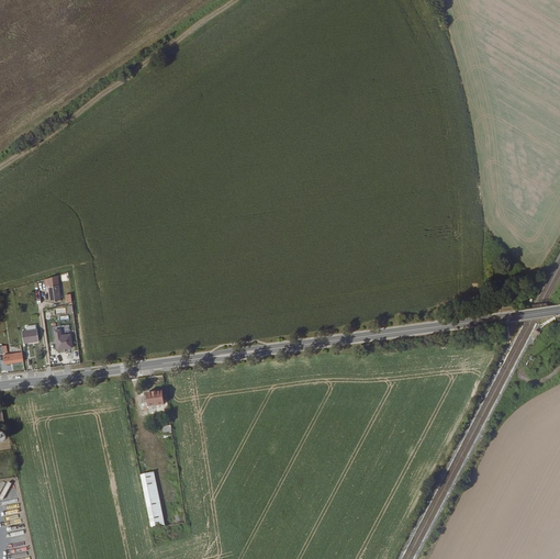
[(46,284),(47,295),(47,300),(58,299),(57,292),(56,283),(46,284)]
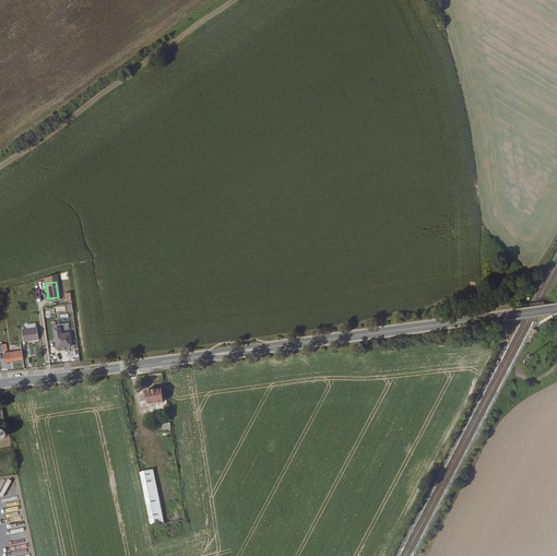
[(36,335),(35,323),(21,326),(22,338),(36,335)]
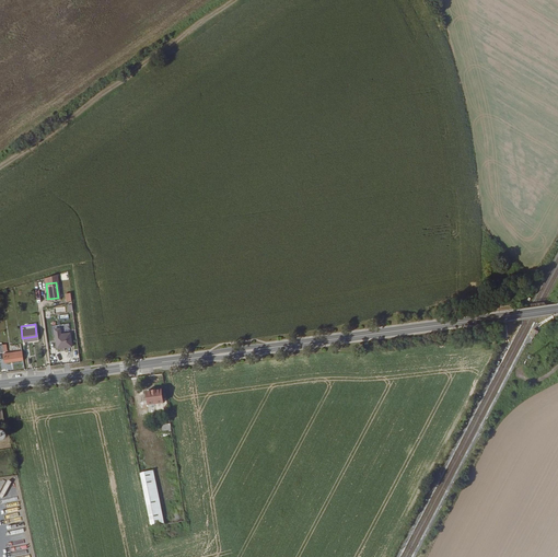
[(58,324),(53,325),(54,344),(70,341),(68,328),(59,329),(58,324)]
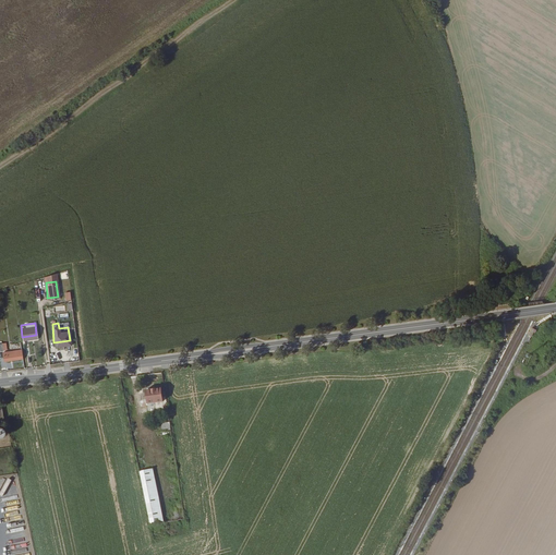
[(21,356),(20,347),(1,349),(2,358),(21,356)]
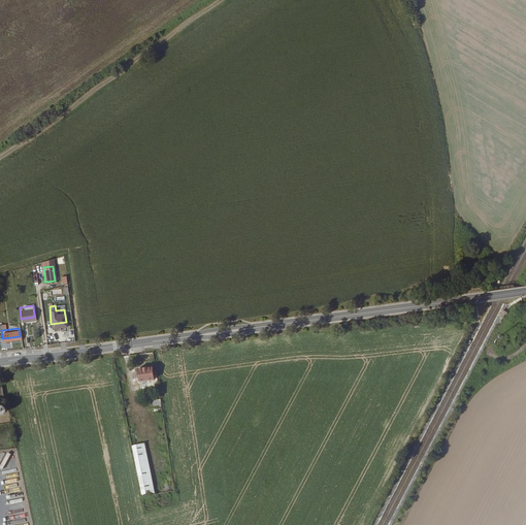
[(158,384),(156,372),(153,372),(151,365),(144,366),(141,367),(140,366),(138,366),(136,368),(138,380),(153,378),(154,385),(158,384)]
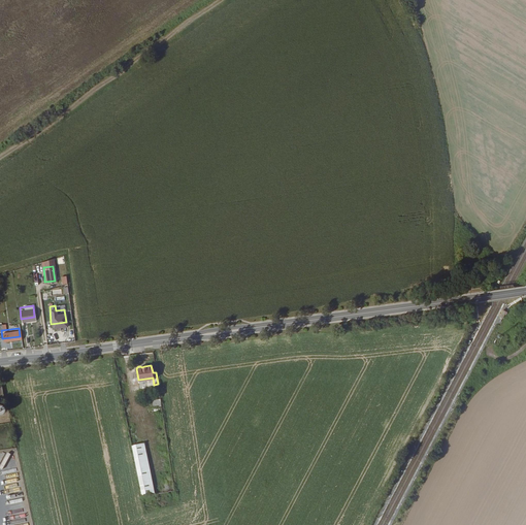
[(142,496),(154,494),(144,443),(132,445),(142,496)]
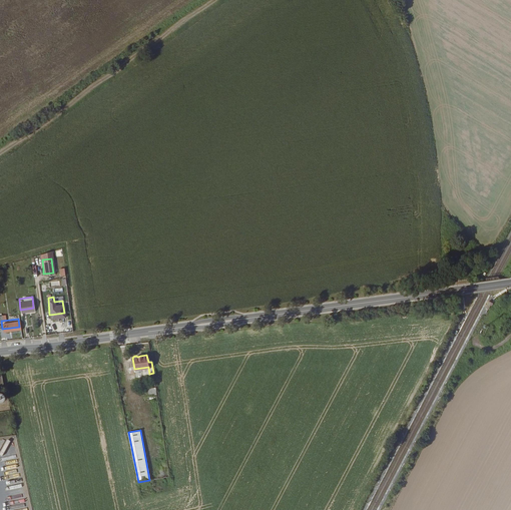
All buildings are outlined.
